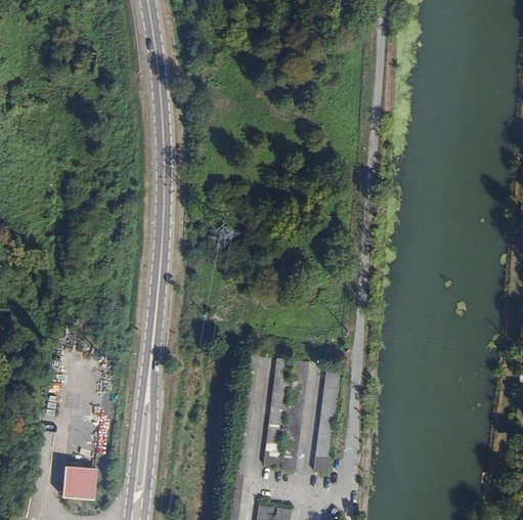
[(292,356),(277,354),(263,462),(278,464),(292,356)]
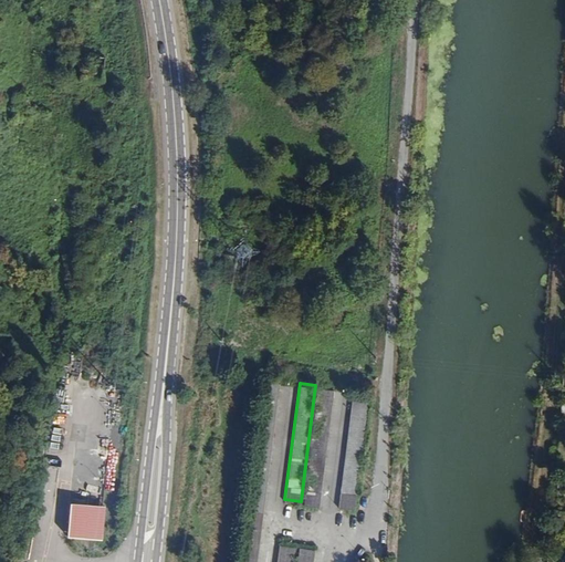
[(335,387),(320,386),(305,503),(321,505),(335,387)]
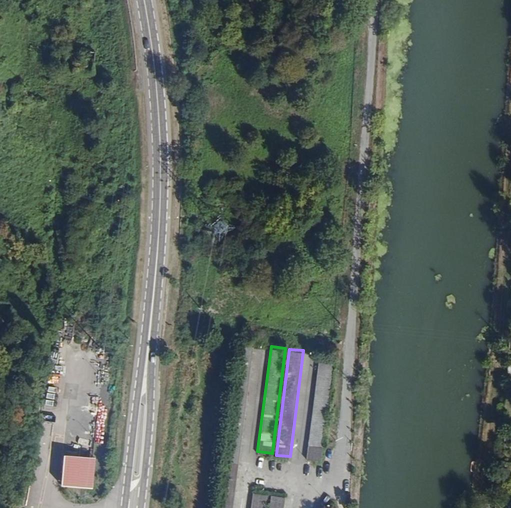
[(334,355),(320,353),(306,458),(321,459),(334,355)]
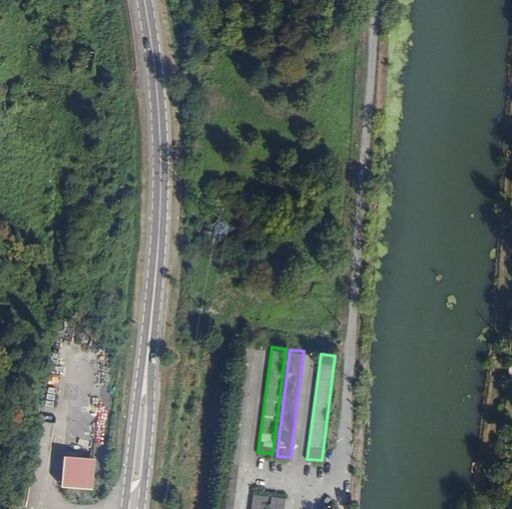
[(91,491),(94,459),(63,455),(59,488),(91,491)]
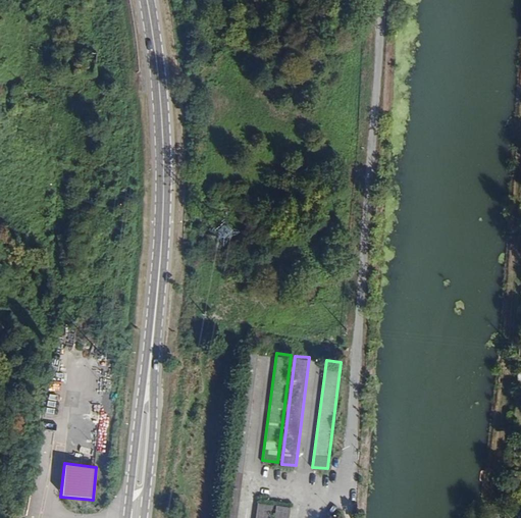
[(268,517),(271,502),(257,500),(254,517),(268,517)]
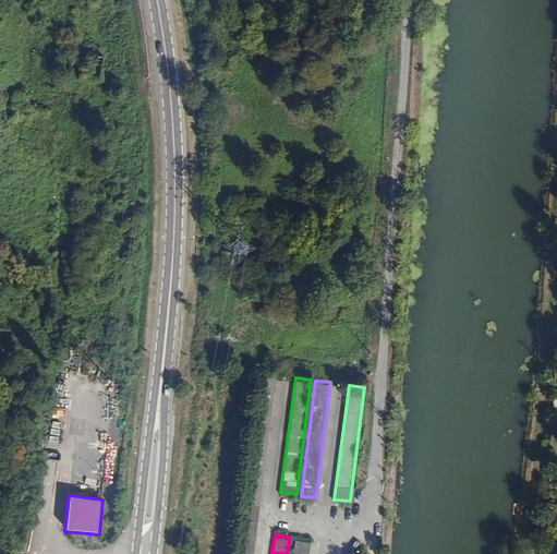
[(307,553),(310,540),(294,538),(292,553),(307,553)]
